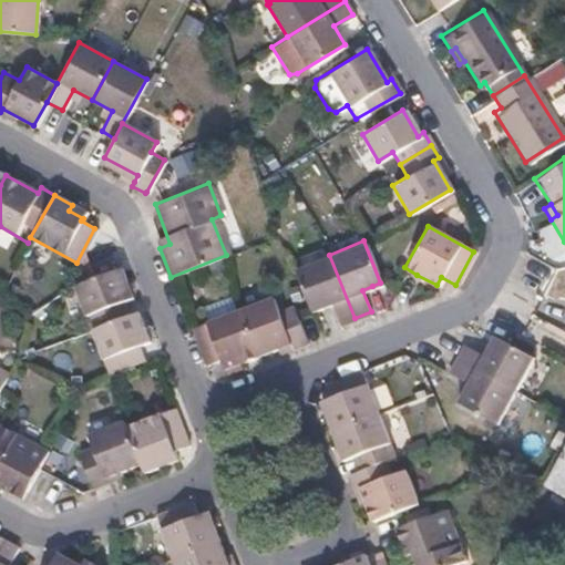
[(329,255),(294,269),(309,311),(331,302),(340,324),(355,318),(329,255)]
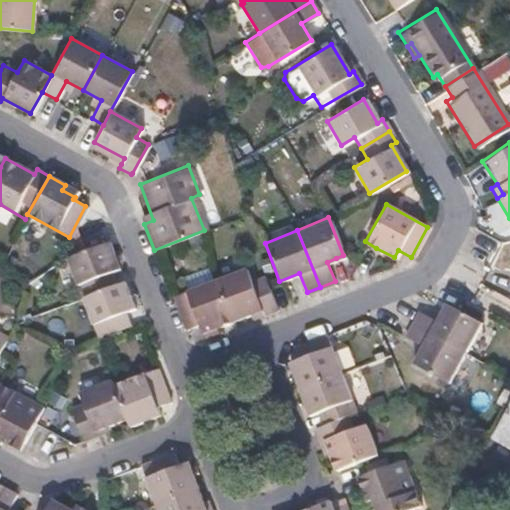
[(84,252),(67,259),(82,298),(114,285),(109,272),(117,269),(107,243),(84,252)]
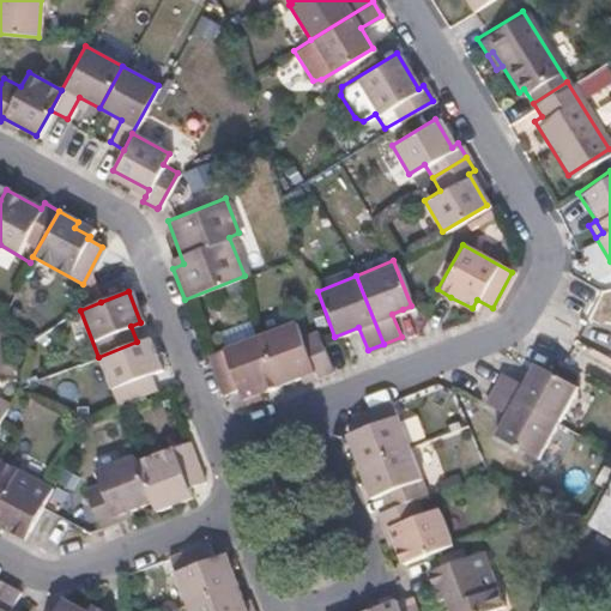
[(294,319),(258,334),(277,383),(310,371),(313,376),(332,369),(313,322),(297,328),(294,319)]
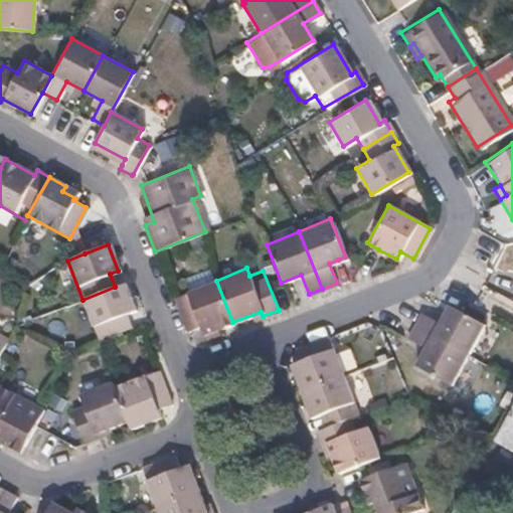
[(216,281),(172,298),(185,331),(198,326),(201,334),(232,322),(216,281)]
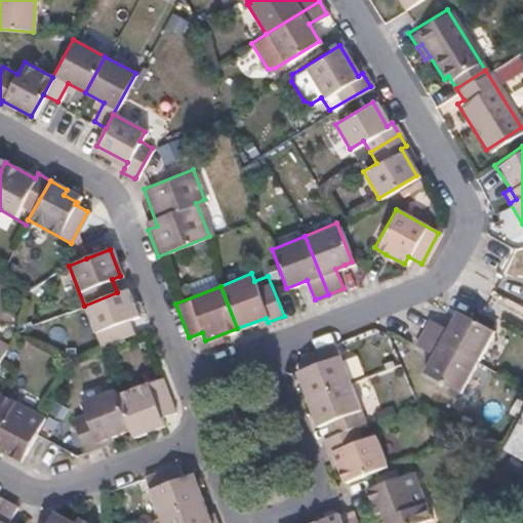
[(117,292),(84,306),(99,346),(132,332),(127,319),(135,316),(125,289),(117,292)]
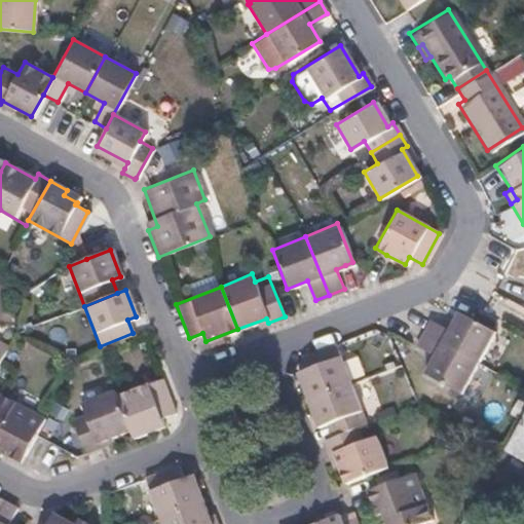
[(429,321),(423,333),(479,362),(496,331),(472,317),(459,310),(449,331),(429,321)]
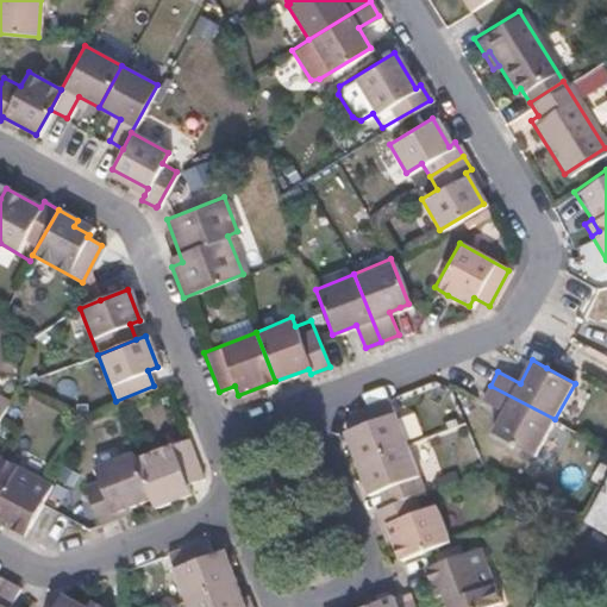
[(482,400),(504,412),(493,433),(536,456),(555,419),(490,386),(482,400)]
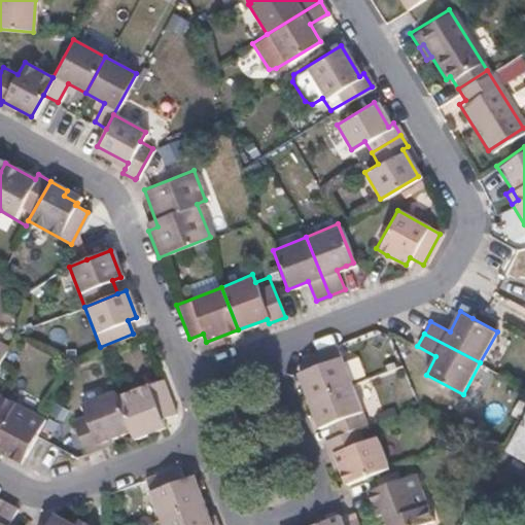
[(303,356),(308,370),(300,374),(310,399),(352,383),(337,343),(303,356)]
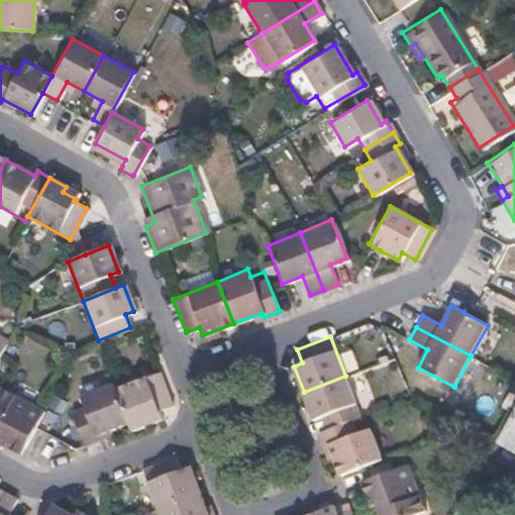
[(158,372),(112,389),(125,422),(128,430),(160,418),(157,410),(170,405),(158,372)]
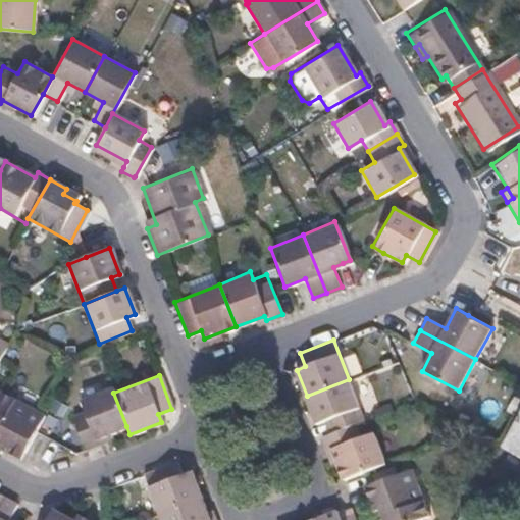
[(349,379),(307,396),(317,422),(325,419),(330,433),(354,424),(364,420),(349,379)]
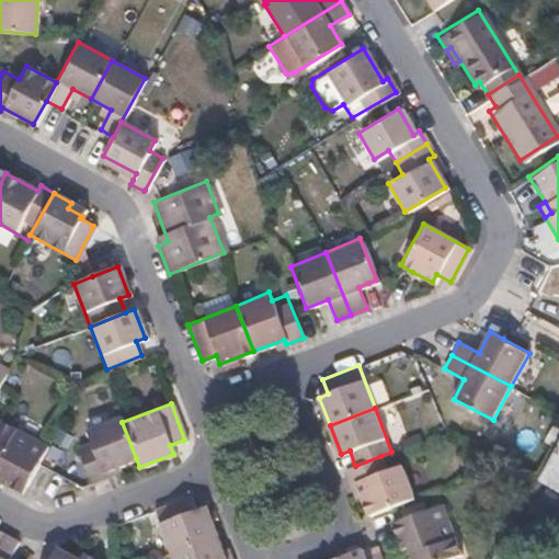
[(89,442),(76,448),(88,482),(102,477),(101,471),(136,458),(122,422),(121,417),(84,431),(89,442)]
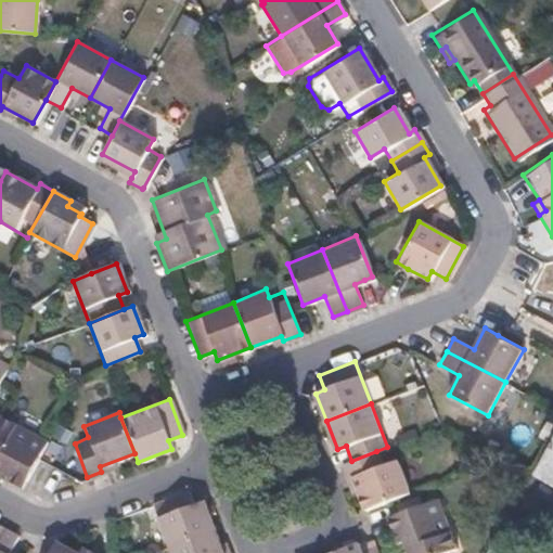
[(46,440),(0,416),(0,470),(24,483),(36,459),(46,440)]
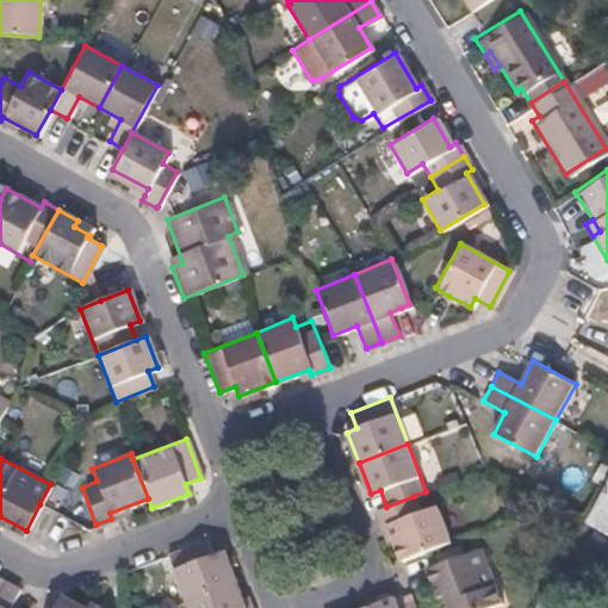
[(607,478),(584,520),(607,534),(607,478)]
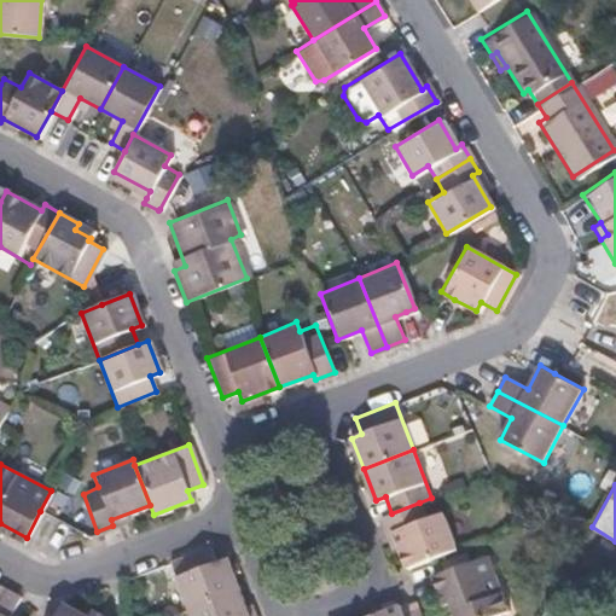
[(387,532),(393,529),(407,567),(457,547),(442,511),(425,517),(419,503),(391,513),(382,518),(387,532)]
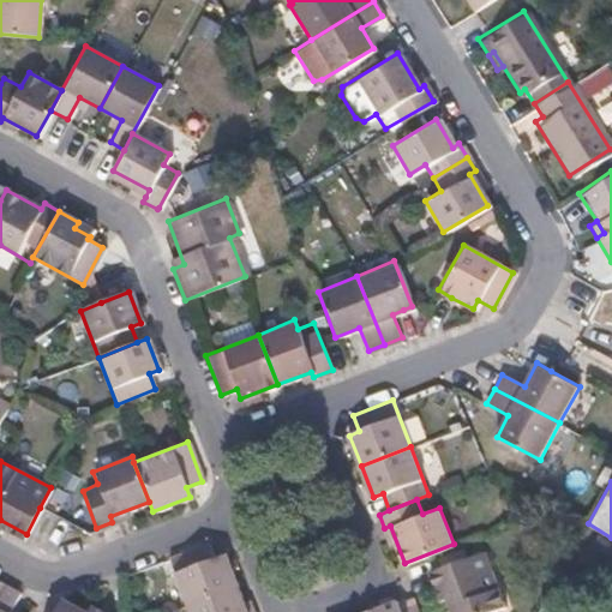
[(210,544),(172,558),(189,605),(239,586),(227,553),(216,558),(210,544)]
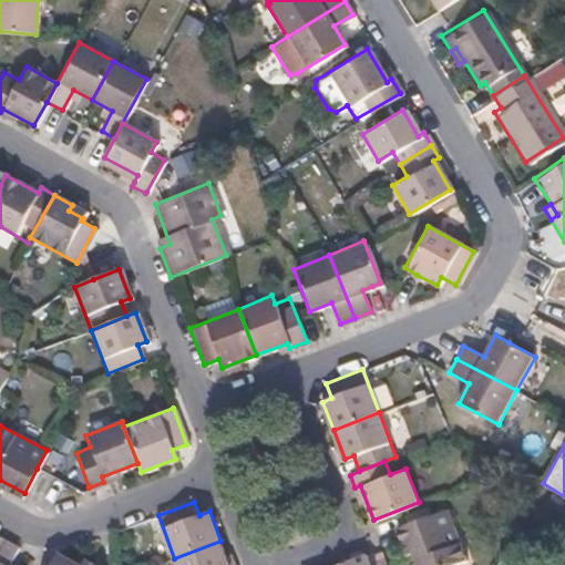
[(445,510),(401,525),(411,553),(415,564),(453,564),(465,561),(445,510)]
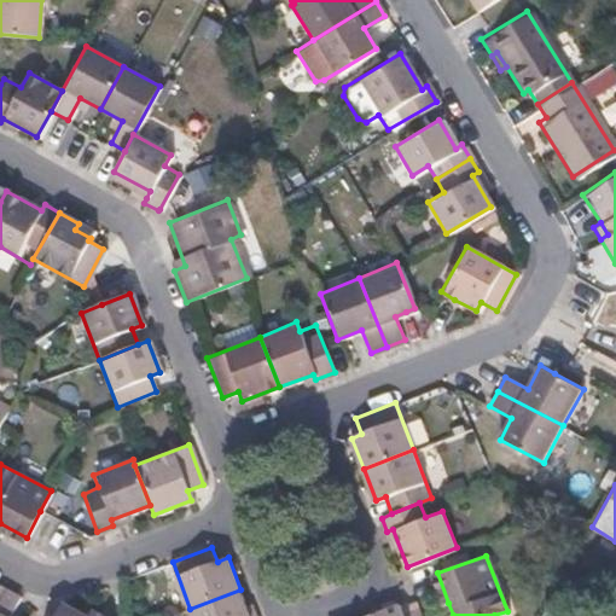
[(10,615),(21,597),(5,588),(0,597),(0,615),(10,615)]
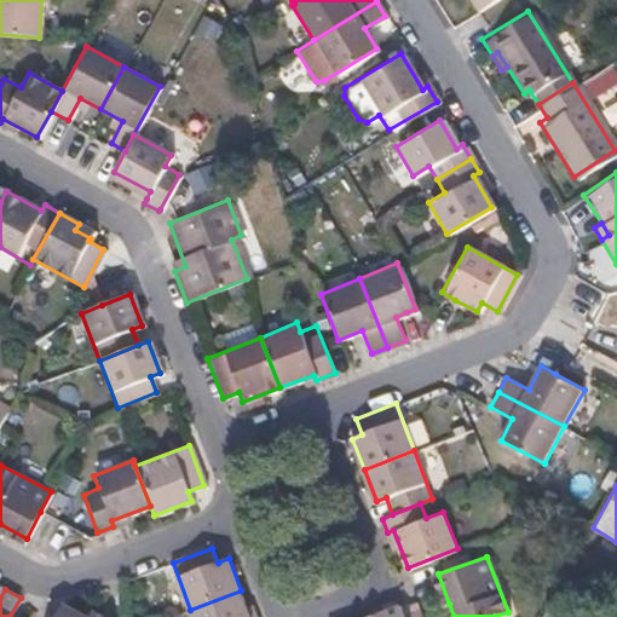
[(251,616),(241,590),(190,610),(192,616),(251,616)]
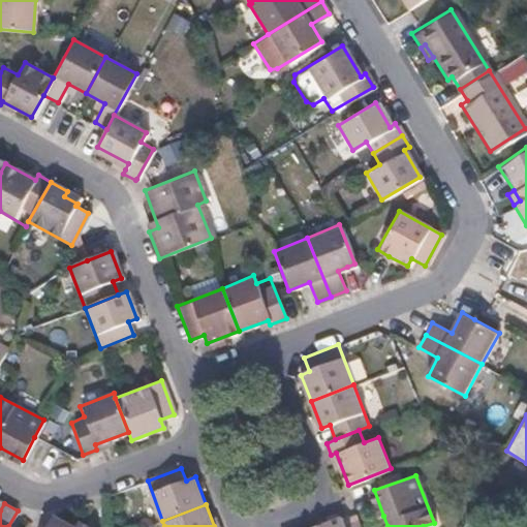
[(78,526),(56,516),(49,526),(78,526)]
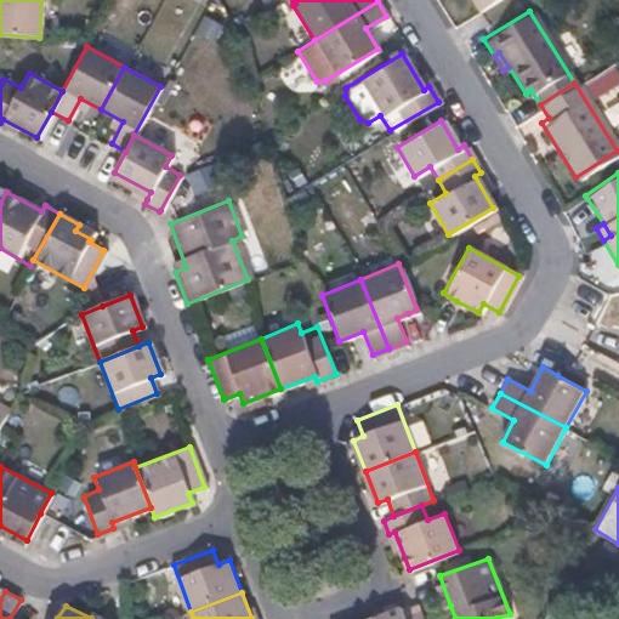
[(401,608),(370,618),(422,618),(422,617),(420,612),(404,618),(401,608)]
